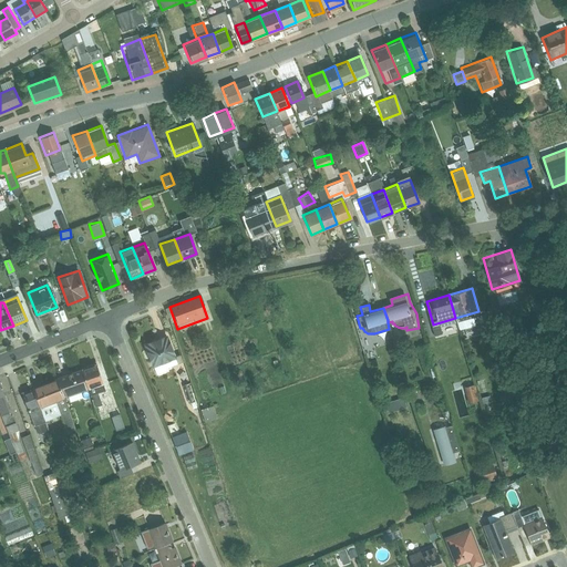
[(152,367),(175,359),(166,334),(143,342),(152,367)]
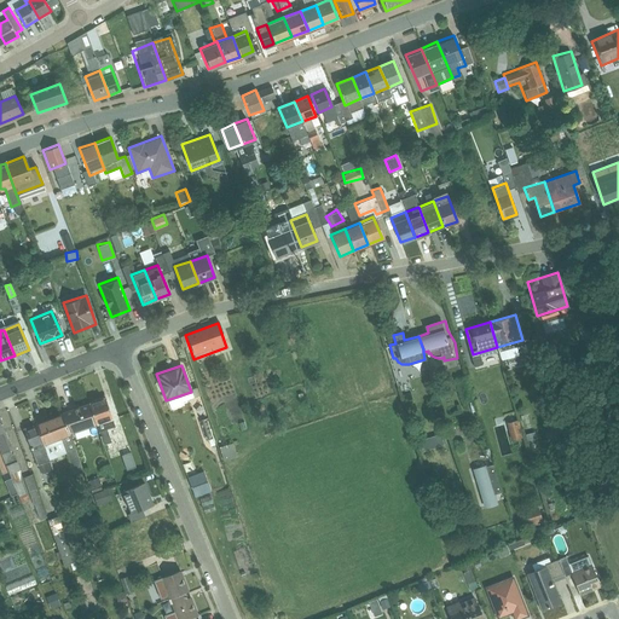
[(94,424),(111,418),(104,397),(86,404),(94,424)]
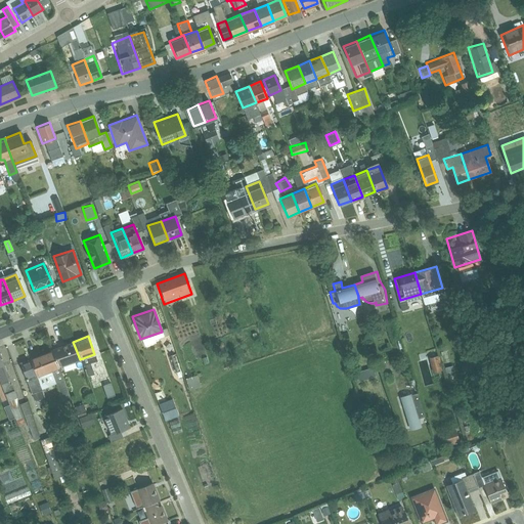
[(80,359),(73,342),(51,350),(58,367),(80,359)]
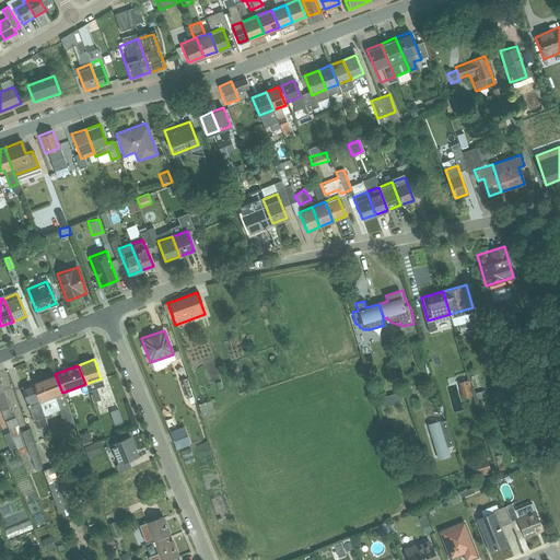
[(38,401),(62,393),(55,374),(32,383),(38,401)]
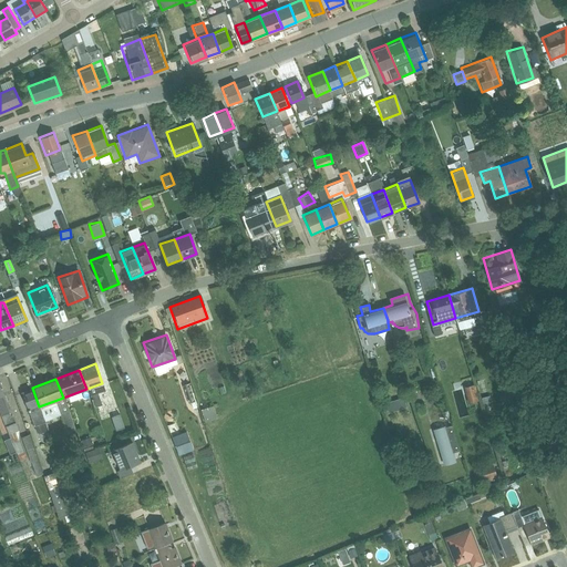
[(473,383),(462,387),(467,402),(477,399),(473,383)]
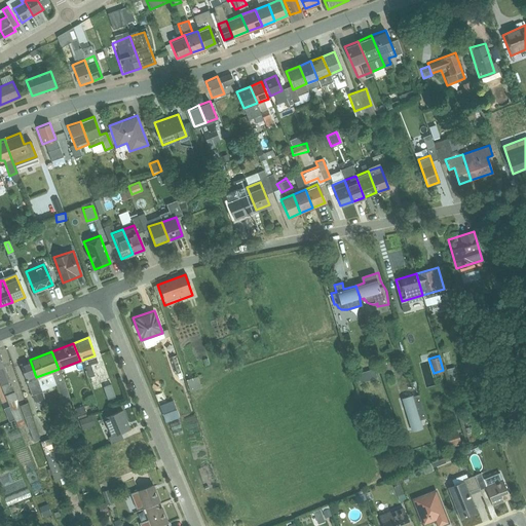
[(0,384),(9,381),(0,357),(0,384)]
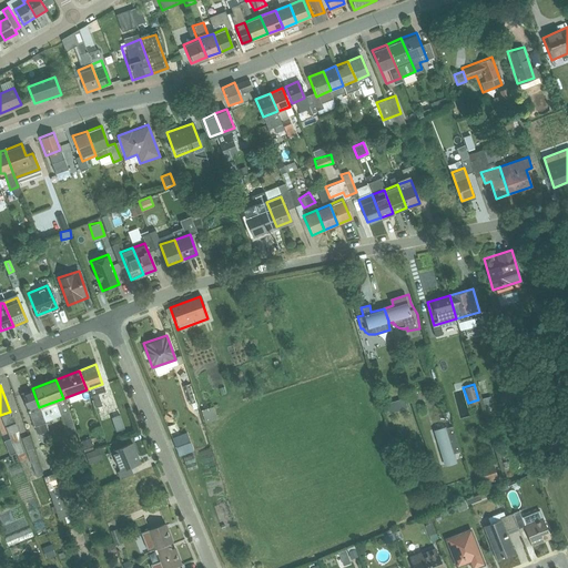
[(39,407),(32,388),(20,393),(28,412),(39,407)]
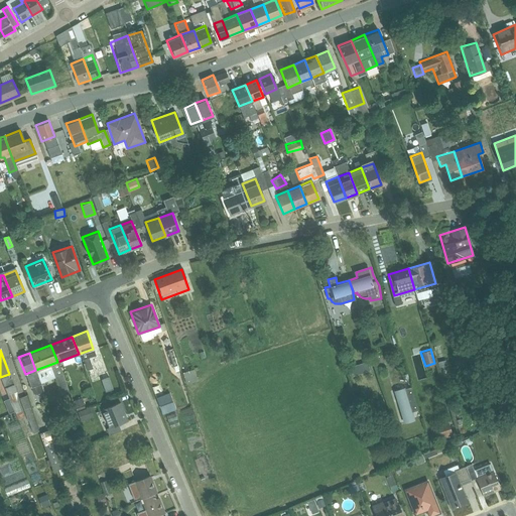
[(355,374),(369,372),(367,362),(353,364),(355,374)]
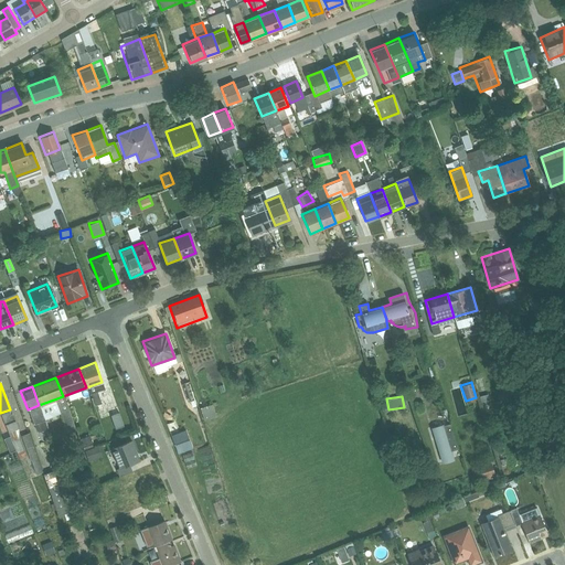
[(202,419),(215,415),(212,403),(199,407),(202,419)]
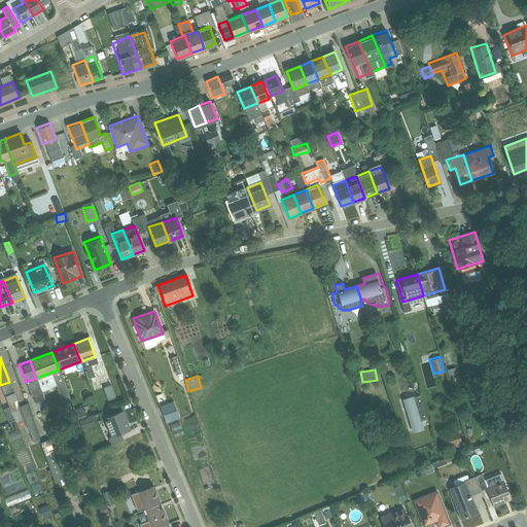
[(110,384),(103,387),(108,399),(115,397),(110,384)]
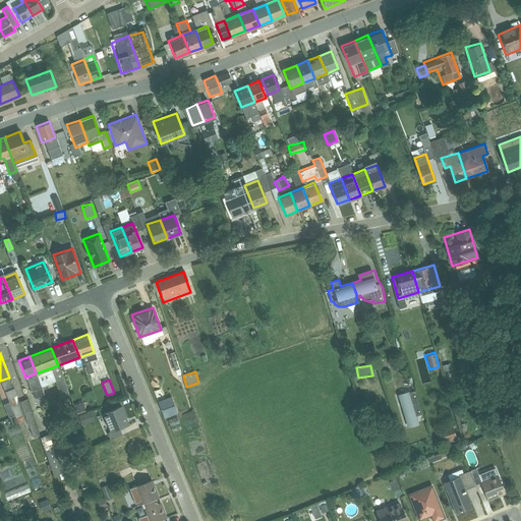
[(181,389),(158,398),(165,420),(189,411),(181,389)]
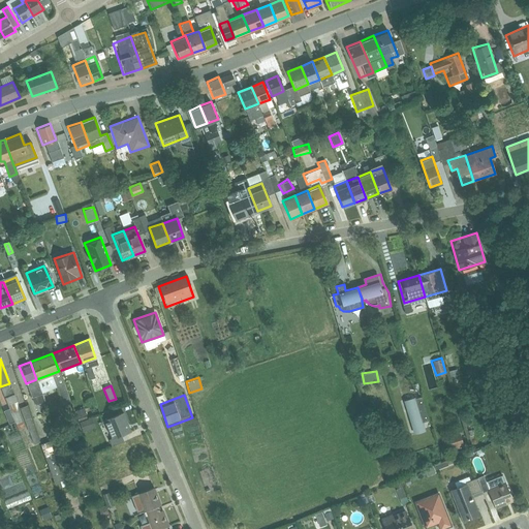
[(426,430),(417,397),(404,400),(412,433),(426,430)]
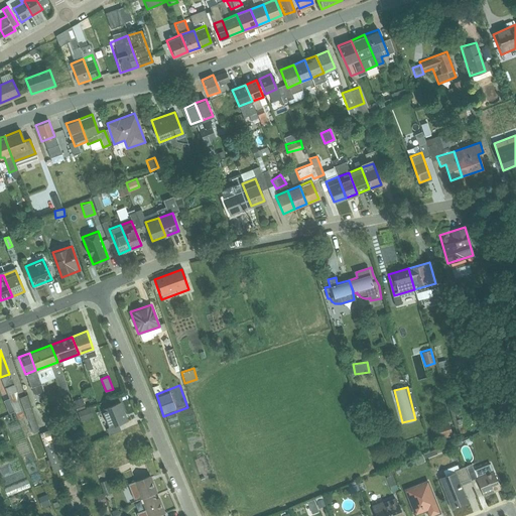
[(115,406),(129,401),(126,393),(112,398),(115,406)]
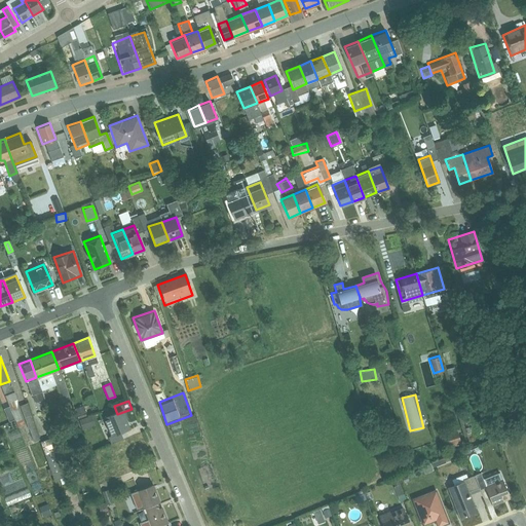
[(83,427),(92,424),(89,415),(80,418),(83,427)]
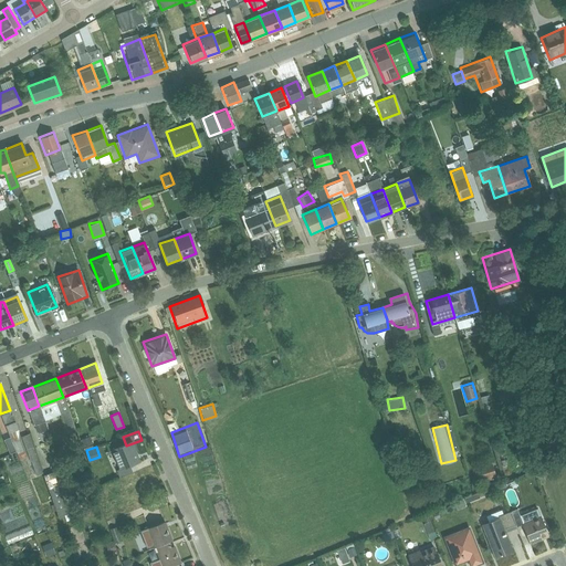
[(190,452),(181,458),(188,470),(197,465),(190,452)]
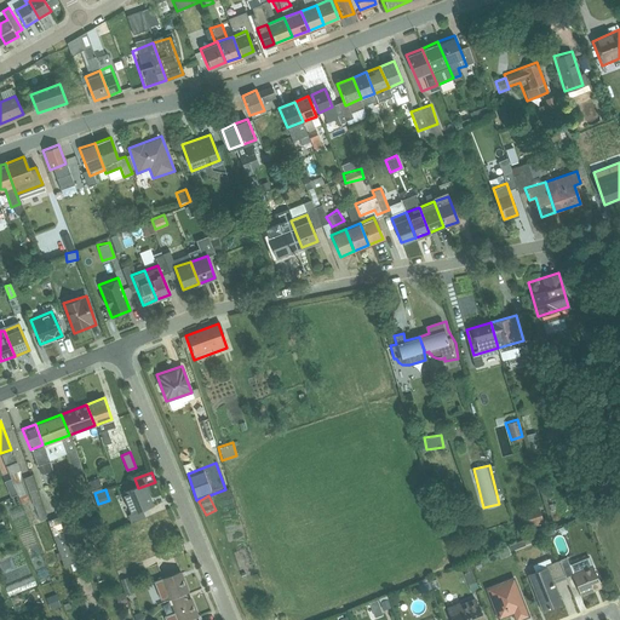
[(540,512),(528,517),(530,524),(543,521),(540,512)]
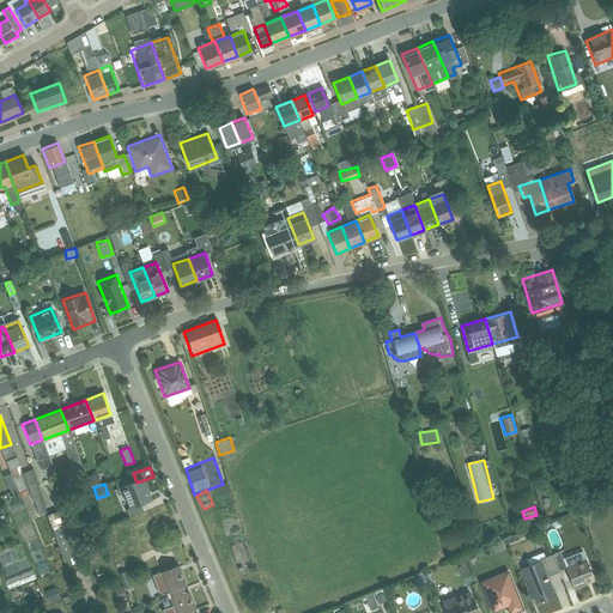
[(61,560),(73,557),(60,510),(48,514),(61,560)]
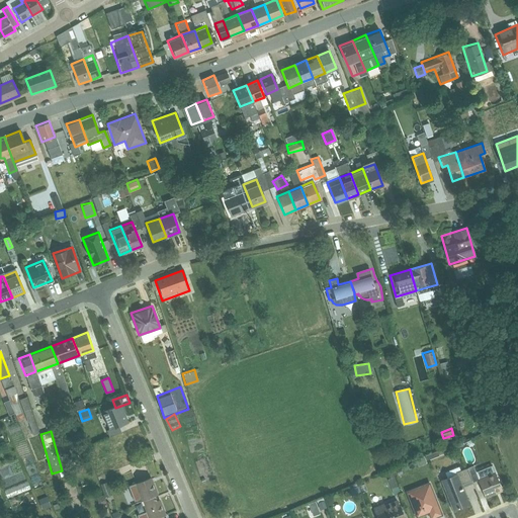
[(427,460),(437,457),(435,451),(425,454),(427,460)]
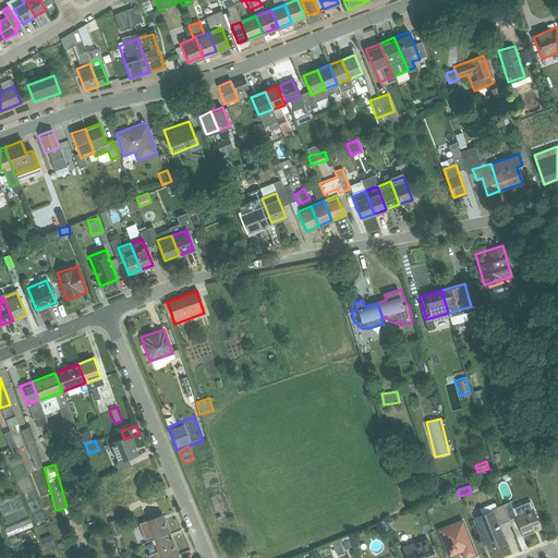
[(450,504),(458,500),(456,493),(448,496),(450,504)]
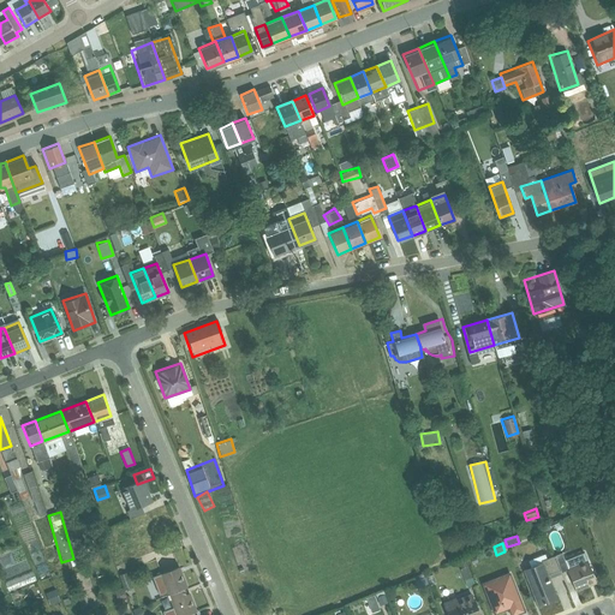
[(578,591),(598,584),(585,551),(565,560),(578,591)]
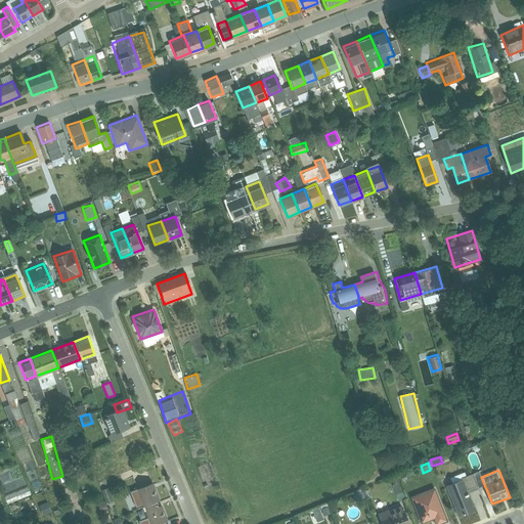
[(459,518),(475,511),(462,479),(445,486),(459,518)]
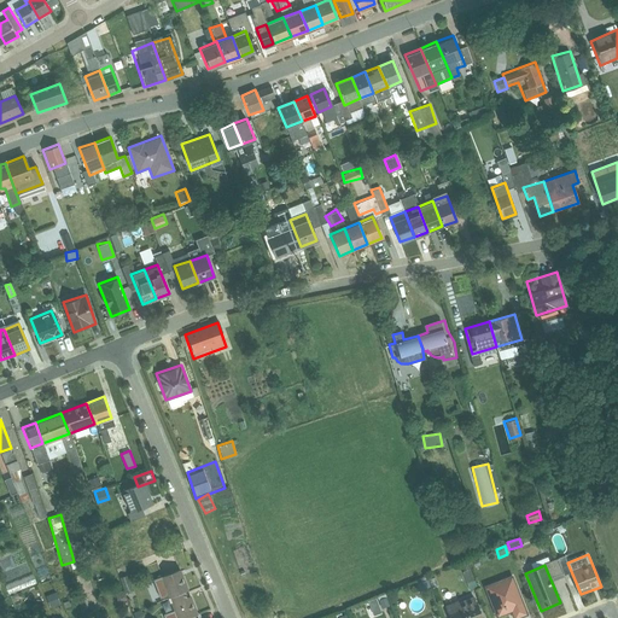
[(161,577),(168,598),(188,590),(181,569),(161,577)]
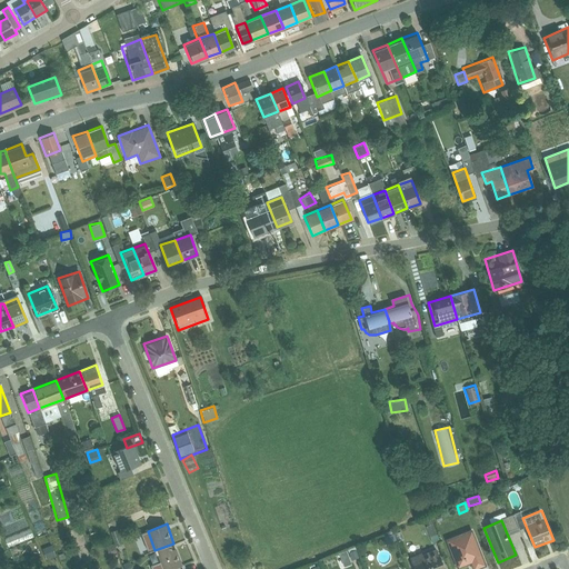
[(469,568),(476,568),(485,566),(471,530),(446,539),(456,567),(467,562),(469,568)]
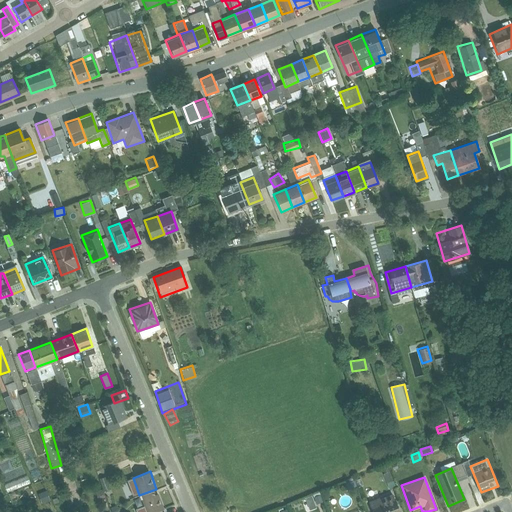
[(145,511),(154,511),(164,509),(156,489),(139,495),(145,511)]
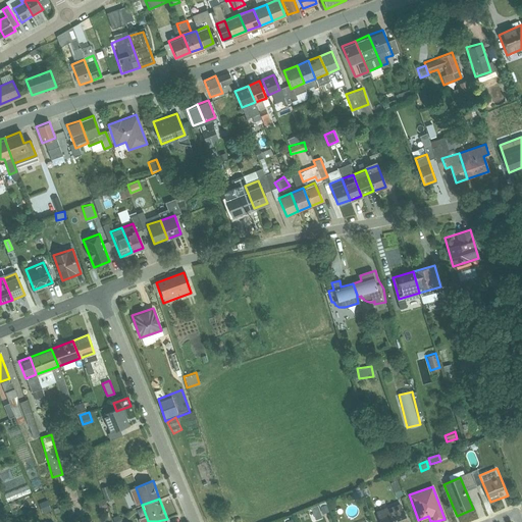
[(48,512),(47,502),(40,503),(41,513),(48,512)]
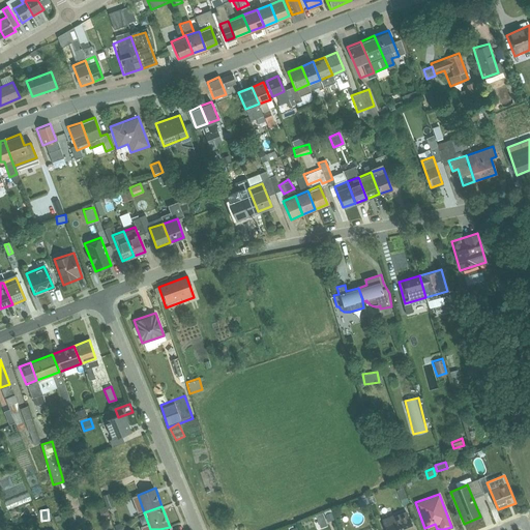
[(316,516),(319,528),(327,526),(325,521),(330,520),(328,511),(316,516)]
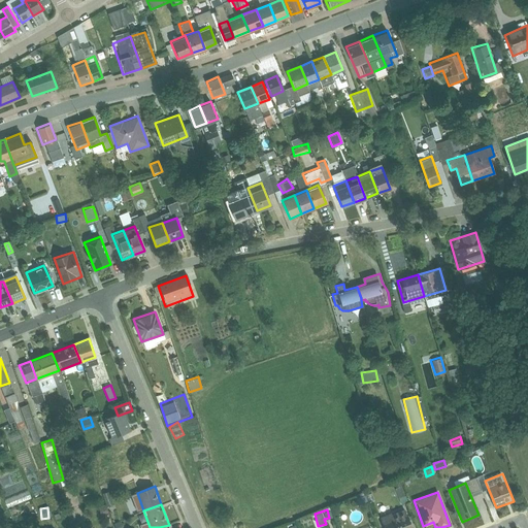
[(413,527),(405,509),(381,520),(383,527),(413,527)]
